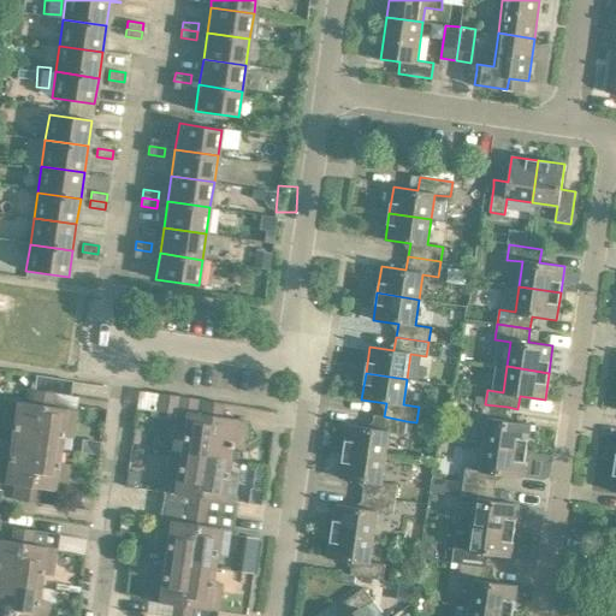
[(35,375),(34,390),(31,403),(6,400),(3,428),(12,430),(10,443),(35,446),(43,391),(53,392),(65,395),(67,379),(35,375)]
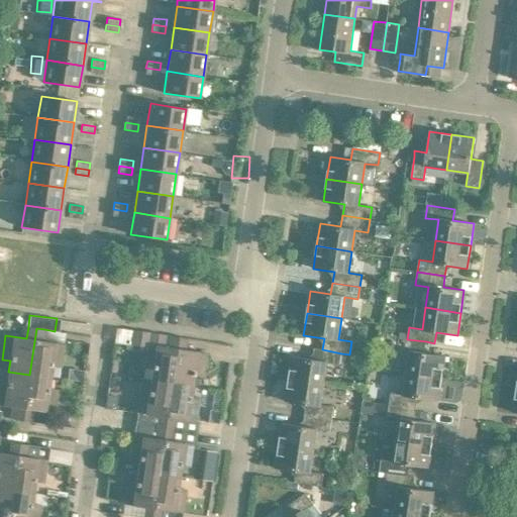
[(36,328),(29,375),(50,378),(52,367),(60,368),(64,344),(42,341),(44,329),(36,328)]
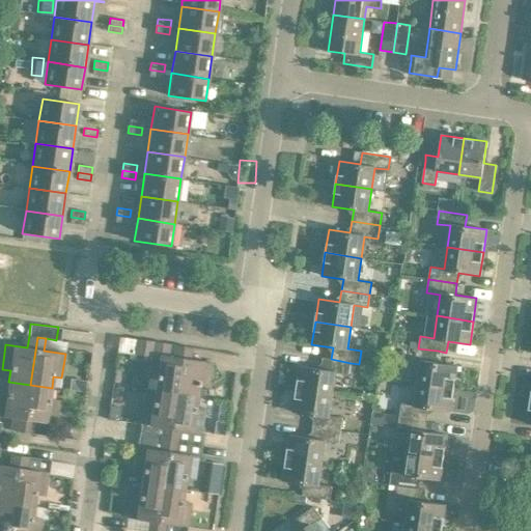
[(183,346),(137,339),(135,354),(150,357),(147,378),(157,379),(155,390),(176,393),(183,346)]
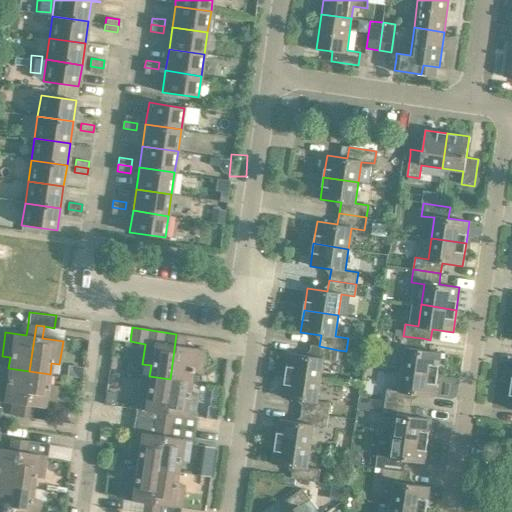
[(176,334),(170,379),(190,382),(192,371),(200,373),(204,350),(183,347),(184,335),(176,334)]
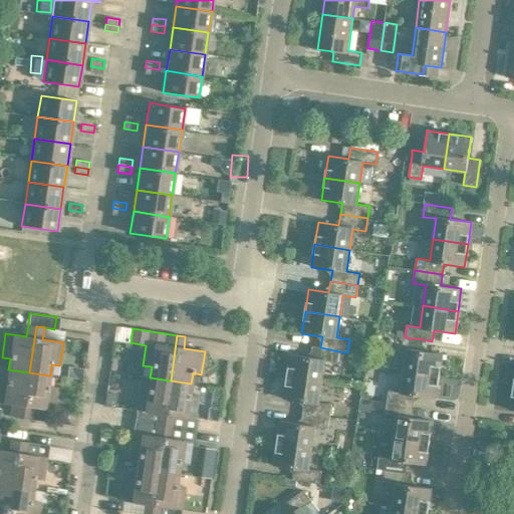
[(424,339),(405,337),(397,336),(395,348),(408,350),(405,371),(440,376),(443,353),(422,350),(424,339)]
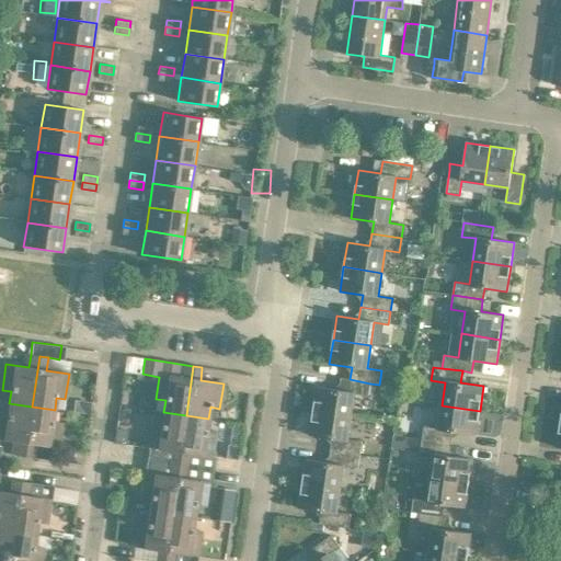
[(317,387),(312,411),(351,416),(355,393),(368,396),(370,384),(350,379),(341,378),(339,390),(317,387)]
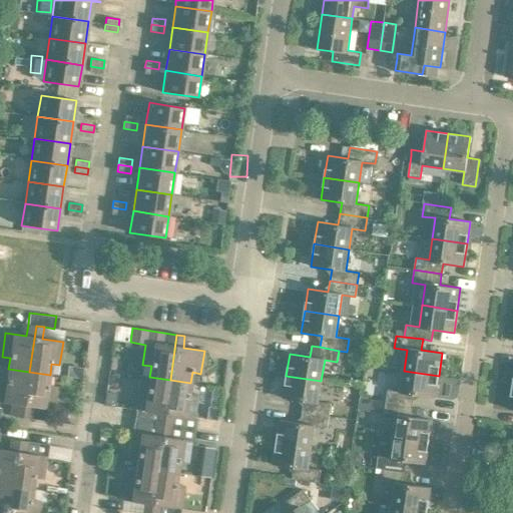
[(0,368),(0,369),(0,402),(16,405),(15,416),(22,417),(29,372),(8,369),(0,368)]
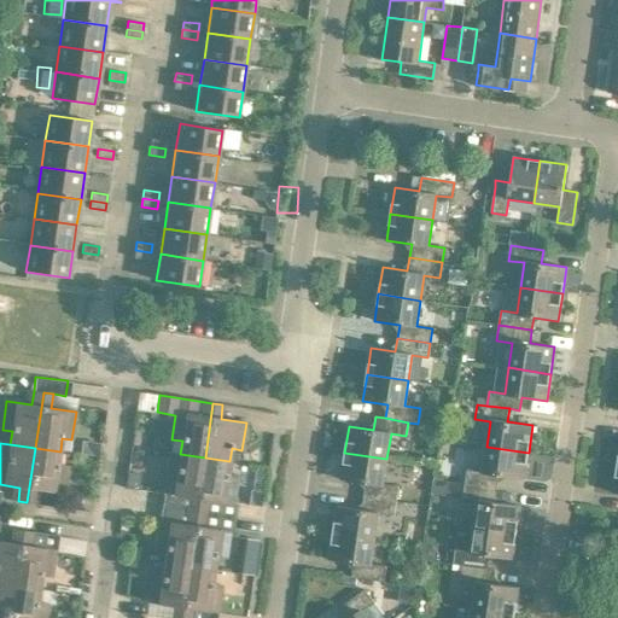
[(467,470),(465,484),(497,489),(500,476),(524,479),(529,453),(487,447),(482,472),(467,470)]
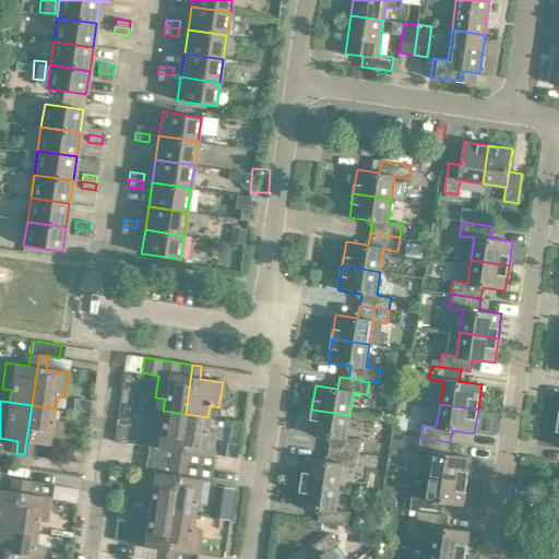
[(55,408),(32,405),(24,454),(33,455),(35,443),(58,447),(61,421),(52,420),(55,408)]
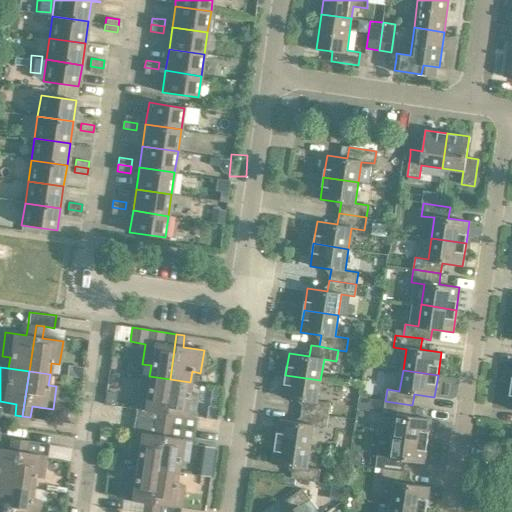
[(320,380),(285,375),(282,397),(303,400),(301,412),(328,416),(330,403),(317,401),(320,380)]
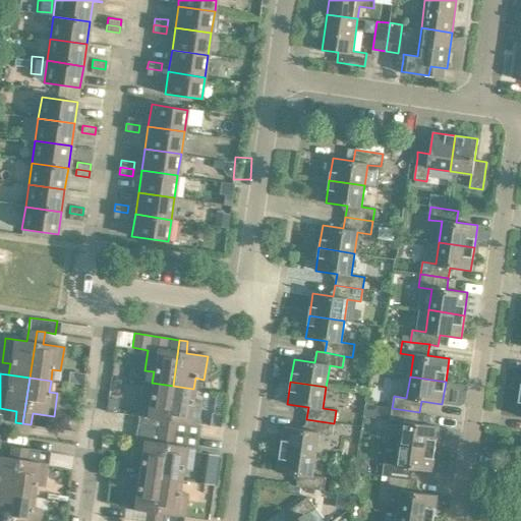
[(173,386),(152,383),(151,394),(141,393),(138,416),(160,419),(158,430),(166,431),(173,386)]
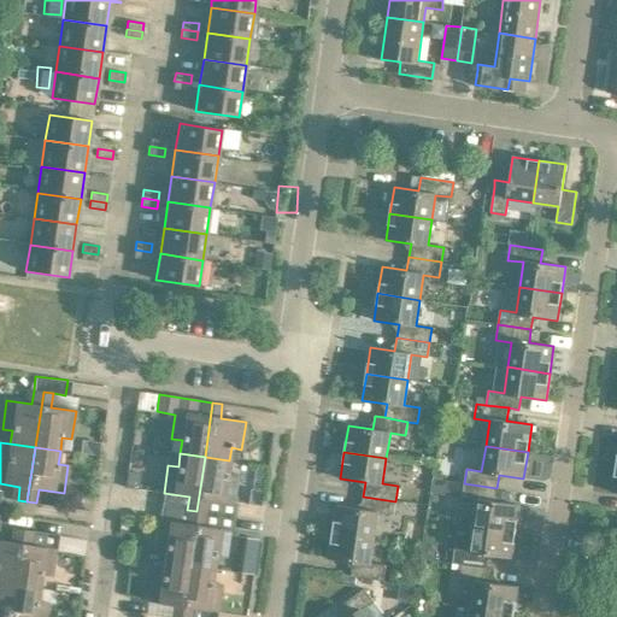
[(205,457),(197,511),(206,513),(207,499),(234,504),(238,476),(228,474),(229,460),(205,457)]
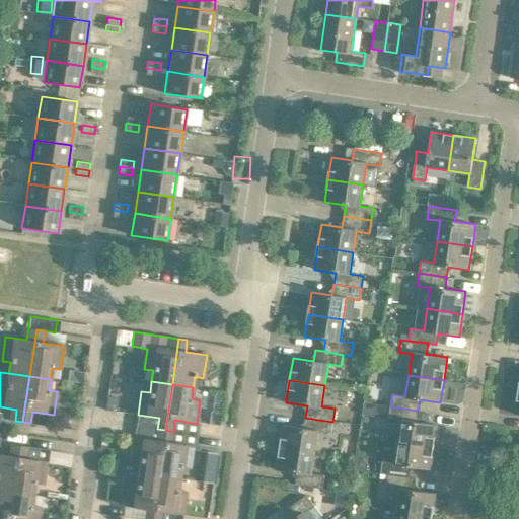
[(418,411),(390,406),(388,419),(401,421),(398,442),(434,447),(437,425),(416,421),(418,411)]
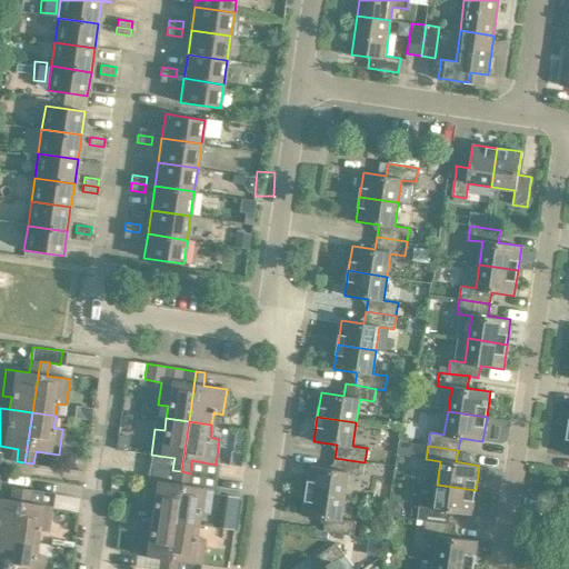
[(310,466),(307,491),(345,497),(349,473),(362,475),(365,462),(335,458),(332,469),(310,466)]
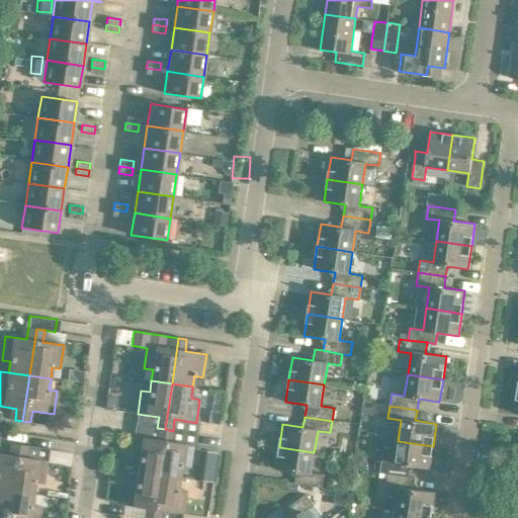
[(387,431),(387,418),(373,419),(373,431),(387,431)]
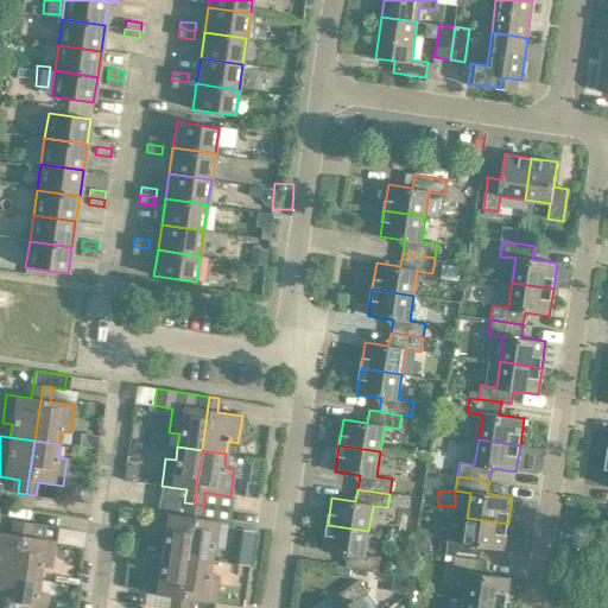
[(194,504),(184,502),(183,515),(158,512),(153,539),(164,540),(162,553),(185,557),(194,504)]
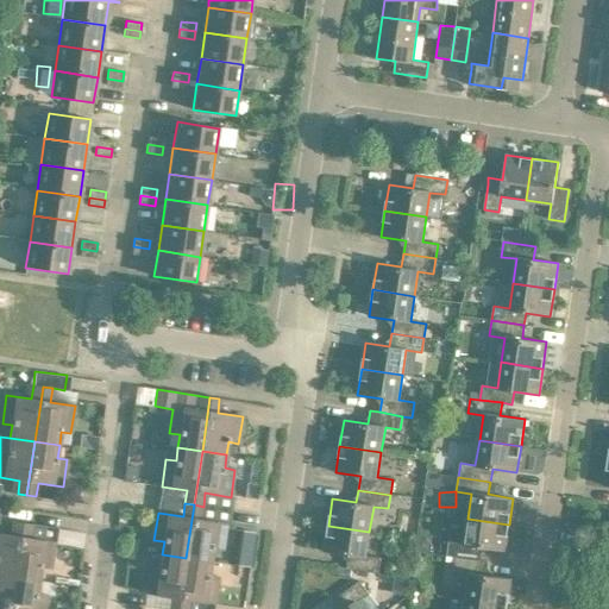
[(203,507),(194,504),(186,558),(211,563),(212,550),(223,551),(226,523),(201,520),(203,507)]
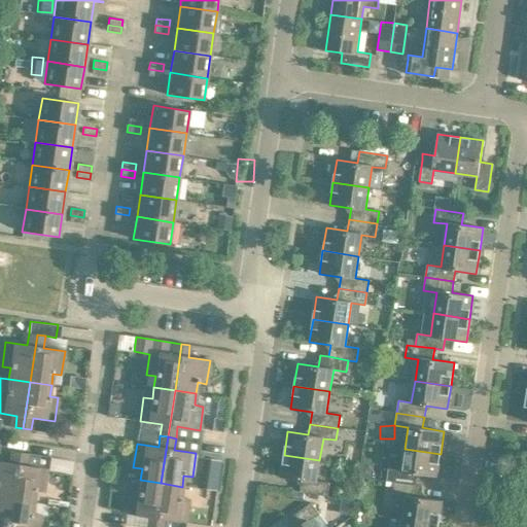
[(441,454),(405,449),(401,470),(388,468),(386,481),(394,483),(414,485),(416,473),(436,477),(441,454)]
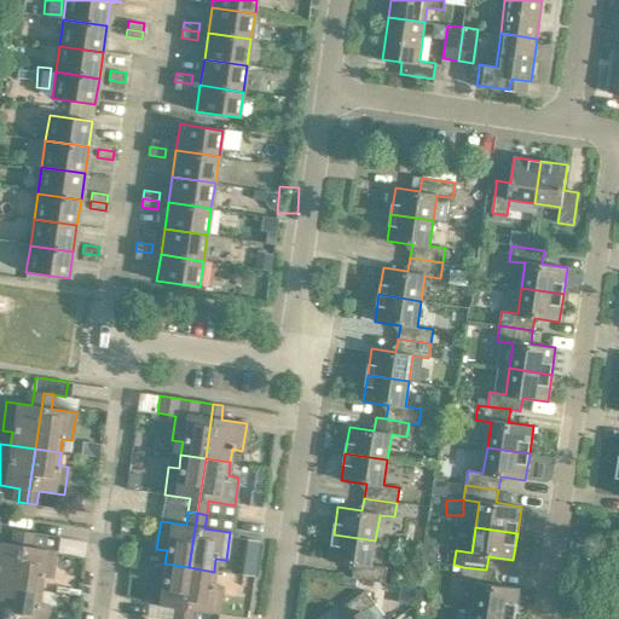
[(0,584),(15,586),(23,531),(13,530),(11,544),(0,542),(0,584)]
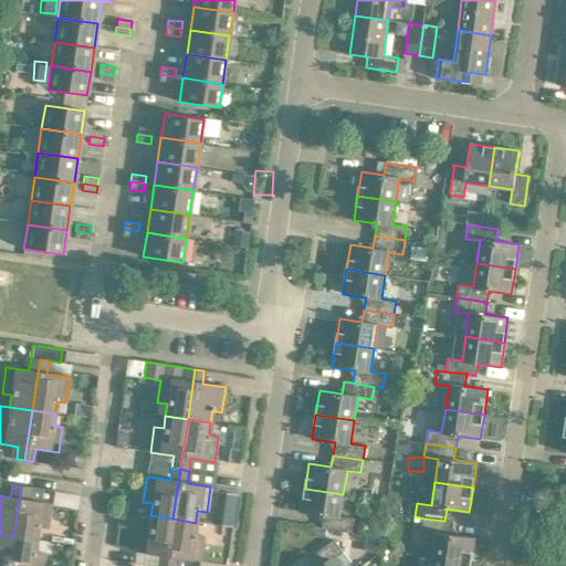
[(30,488),(21,485),(13,536),(37,540),(38,527),(48,528),(51,503),(28,500),(30,488)]
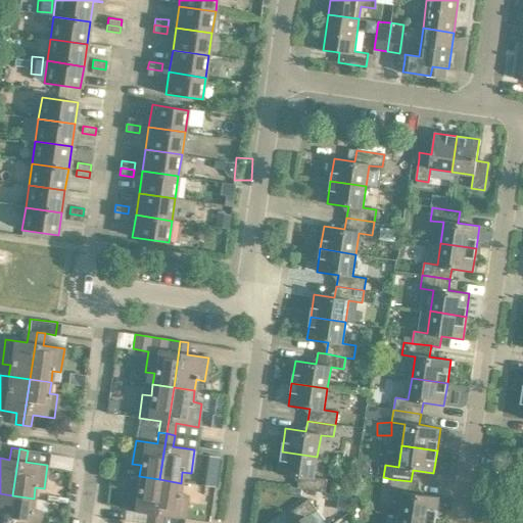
[(317,457),(282,452),(278,474),(299,477),(297,488),(325,492),(327,479),(314,477),(317,457)]
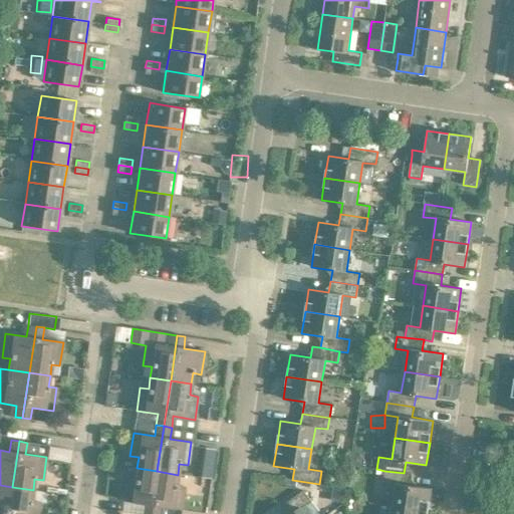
[(51,448),(50,458),(67,461),(68,451),(51,448)]
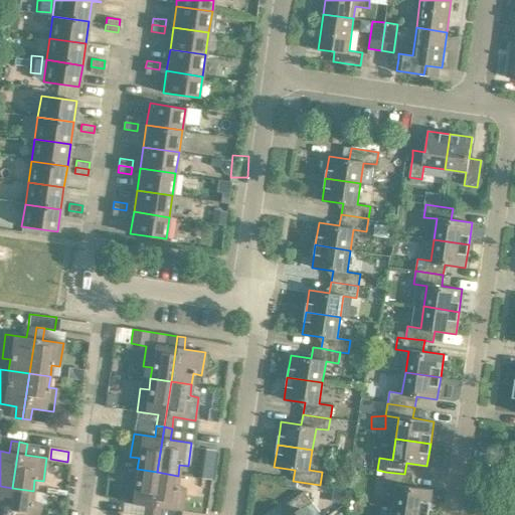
[(151,514),(157,472),(137,469),(135,480),(127,479),(124,502),(145,505),(143,514),(151,514)]
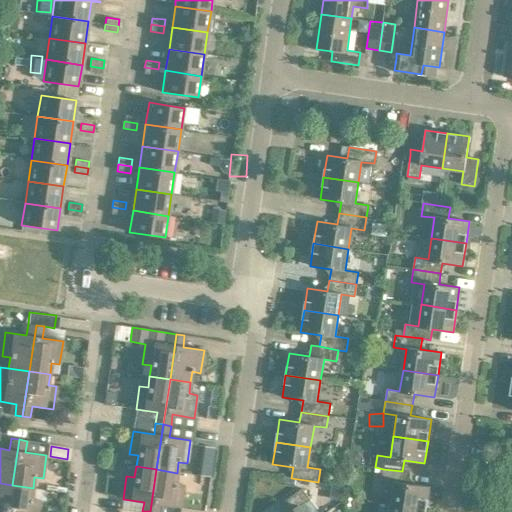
[(177,473),(156,469),(150,511),(158,511),(159,505),(180,508),(184,485),(175,484),(177,473)]
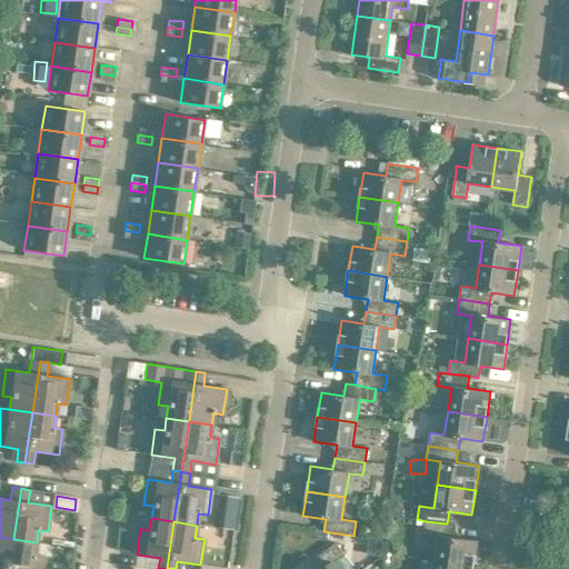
[(447,523),(426,521),(423,535),(438,537),(435,560),(473,566),(477,540),(455,537),(457,525),(447,523)]
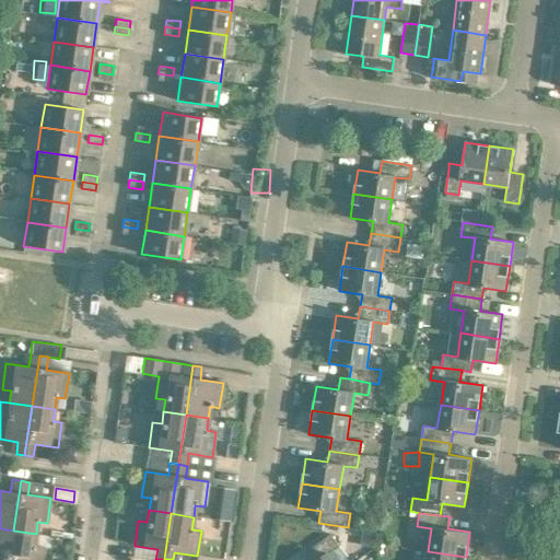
[(9,559),(13,531),(0,528),(0,559),(9,559)]
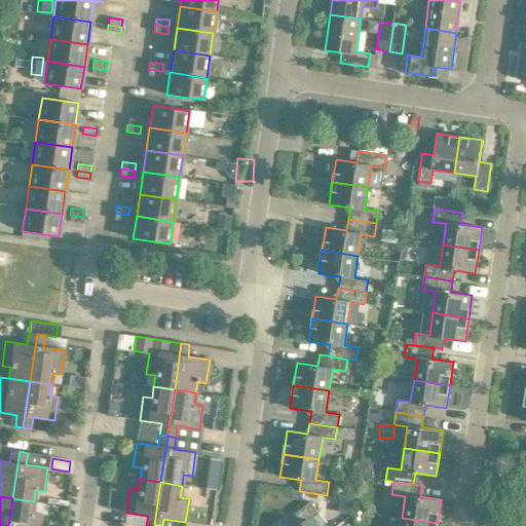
[(12,498),(8,525),(38,525),(40,514),(32,513),(34,501),(12,498)]
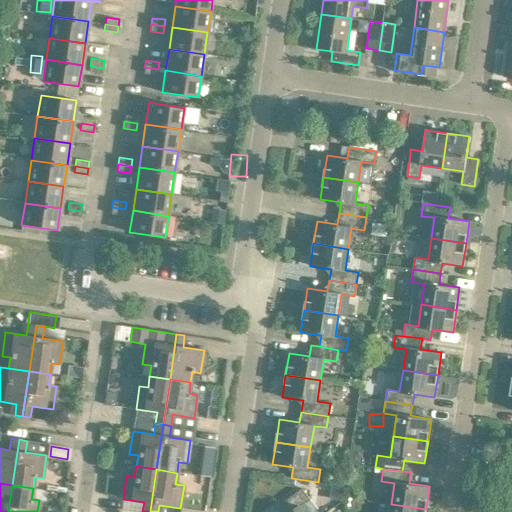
[(303,511),(299,506),(310,499),(302,488),(280,504),(285,511),(303,511)]
